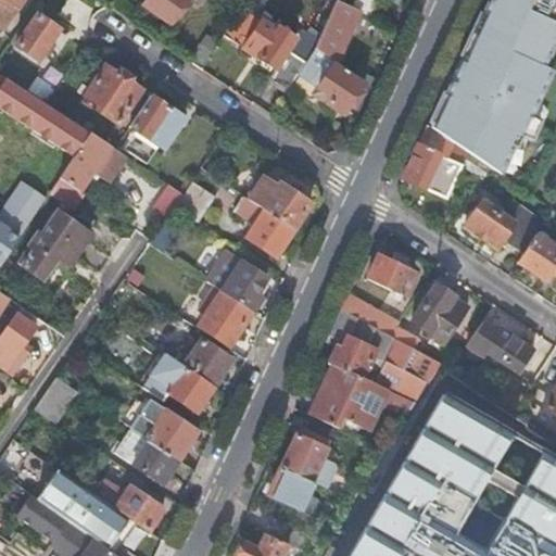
[(0,0),(0,26),(4,29),(23,0),(0,0)]
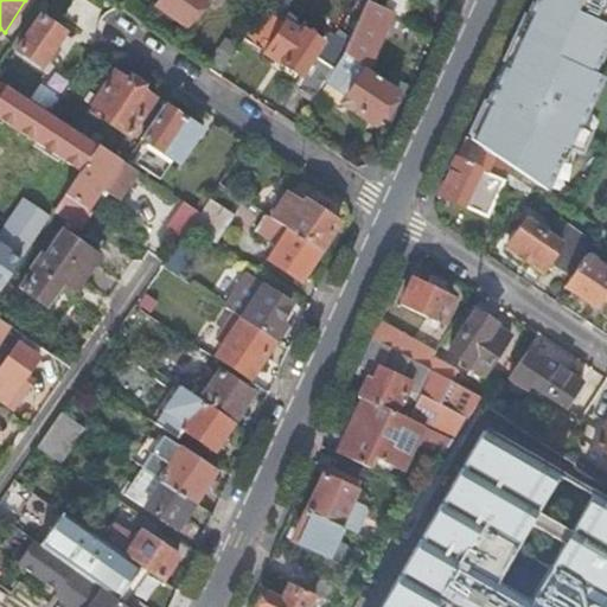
[(157,0),(154,4),(184,24),(199,0),(157,0)]
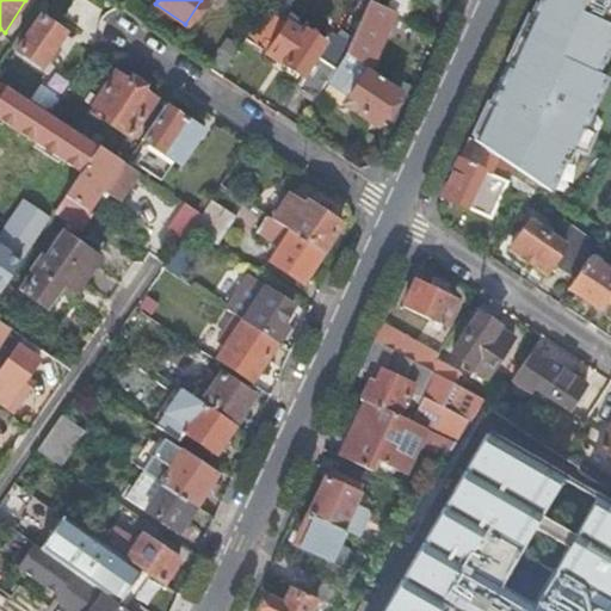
[(394,13),(386,8),(365,0),(358,0),(352,10),(362,13),(349,45),(345,54),(369,69),(394,13)]
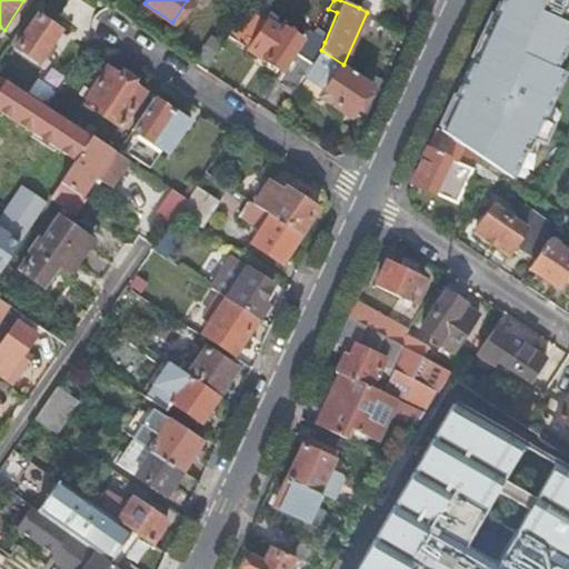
[(377,17),(385,0),(362,0),(359,8),(367,12),(377,17)]
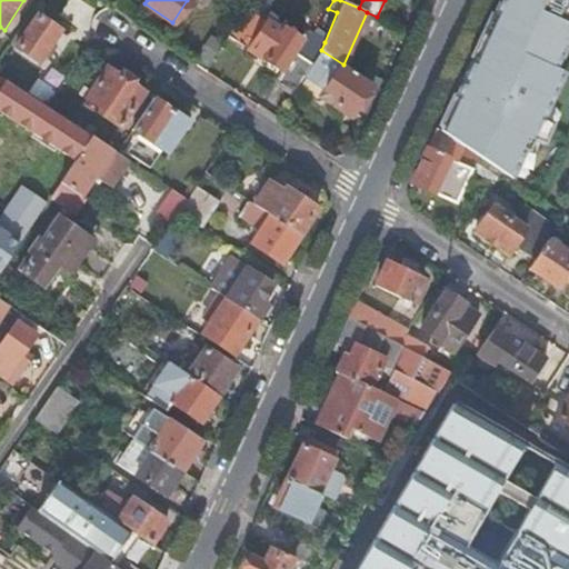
[(568,0),(501,0),(493,17),(493,18),(500,21),(482,61),(475,58),(456,99),(456,100),(463,103),(448,137),(501,172),(511,180),(525,150),(530,140),(532,141),(535,137),(542,120),(565,72),(556,69),(565,49),(566,49),(563,48),(567,39),(568,39),(568,0)]
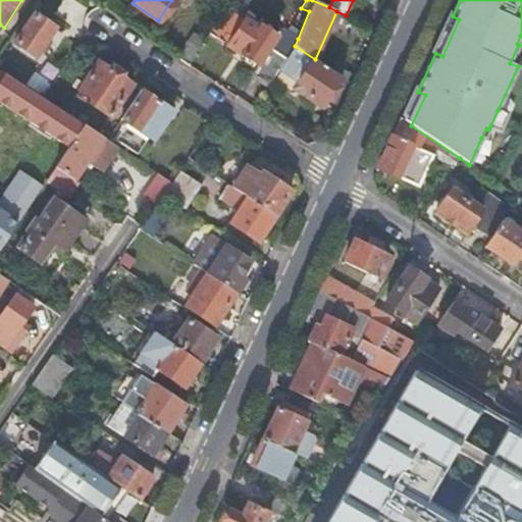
[(298,39),(285,32),(282,37),(258,20),(255,24),(227,6),(209,33),(259,65),(253,74),(254,77),(266,85),(269,85),(279,68),(295,46),(298,39)]
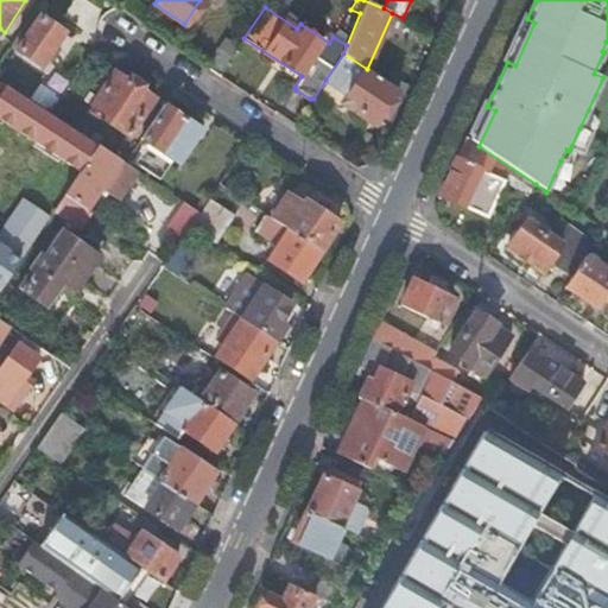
[(18,51),(40,67),(63,32),(40,17),(18,51)]
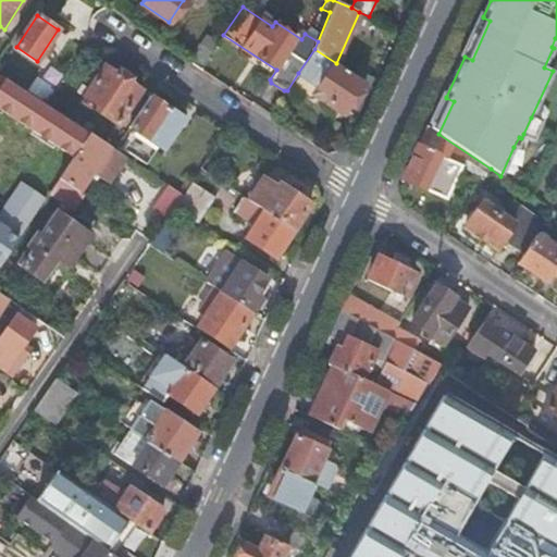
[(465,57),(472,60),(490,21),(483,17),(483,16),(481,15),(462,56),(465,57)]
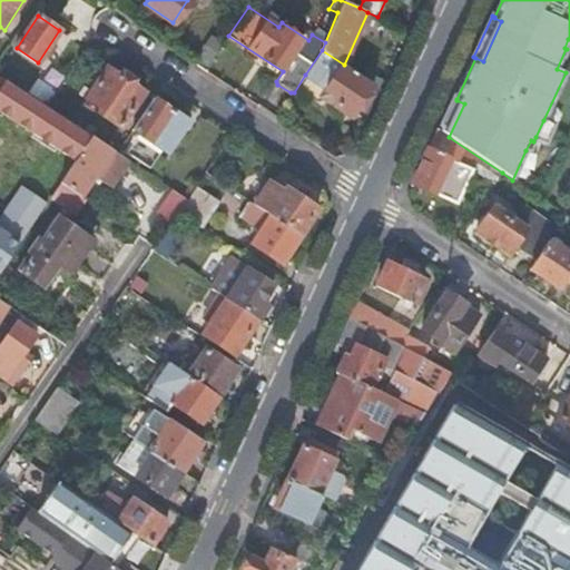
[(373,85),(344,65),(322,50),(305,75),(325,88),(340,98),(334,106),(343,111),(345,116),(359,114),(357,108),(373,85)]
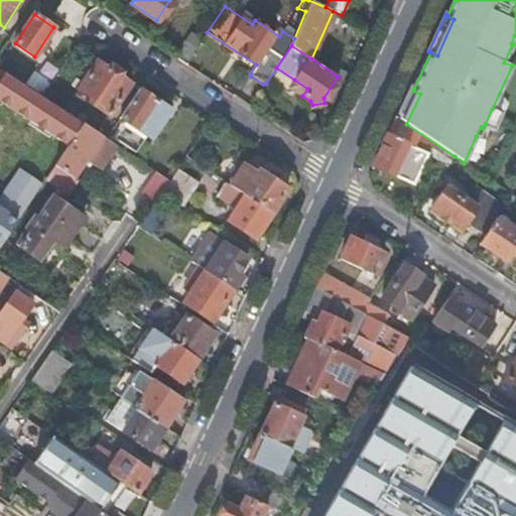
[(252,62),(243,56),(241,59),(250,66),(252,62)]
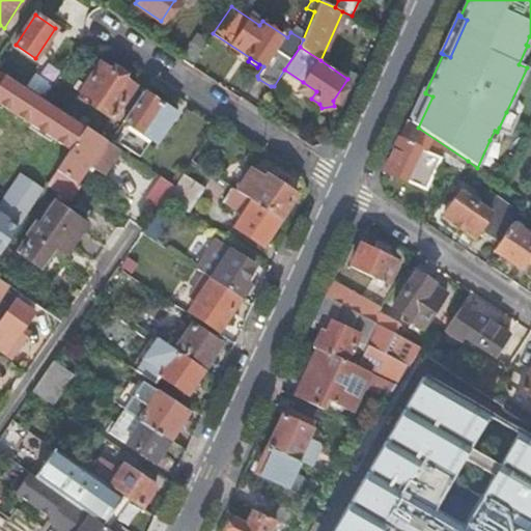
[(134,86),(101,64),(80,93),(94,103),(92,106),(112,119),(134,86)]
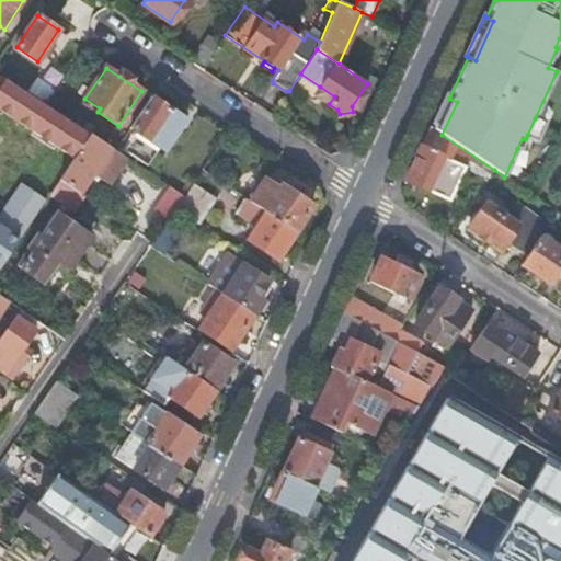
[(334,96),(320,87),(315,94),(329,104),(334,96)]
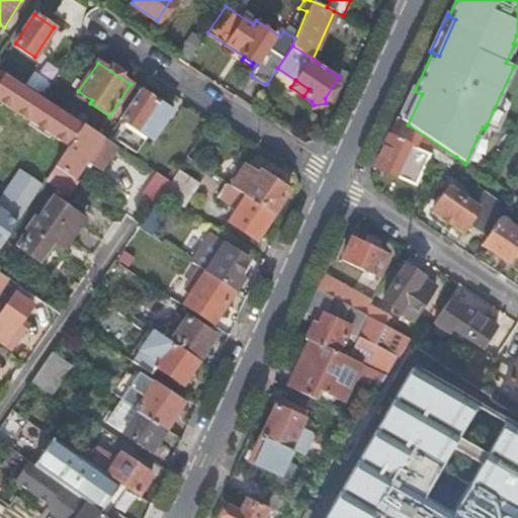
[(402,119),(408,124),(422,94),(415,91),(415,90),(413,89),(401,114),(404,115),(402,119)]
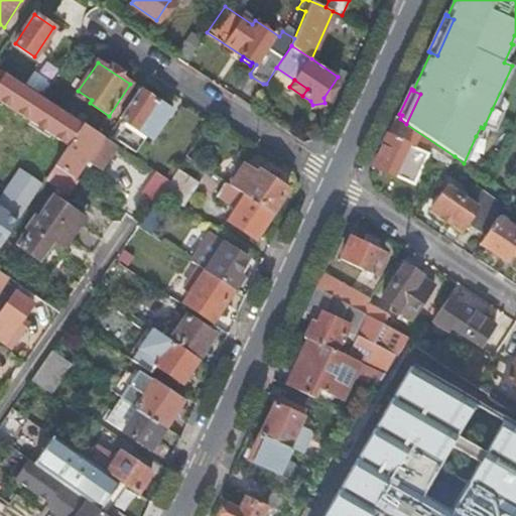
[(170,110),(139,90),(120,118),(151,138),(170,110)]
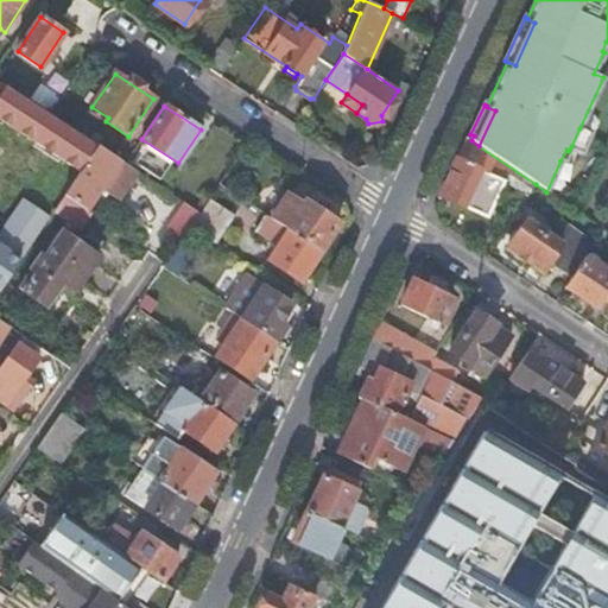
[(590,134),(580,128),(571,146),(582,152),(590,134)]
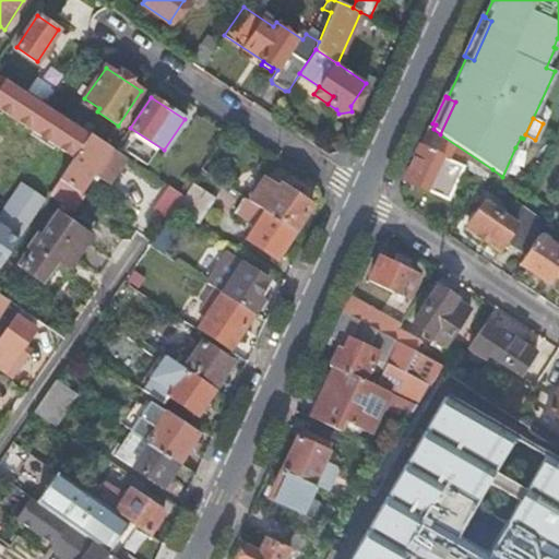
[(433,129),(428,127),(404,180),(449,200),(464,167),(485,181),(492,169),(440,134),(433,129)]
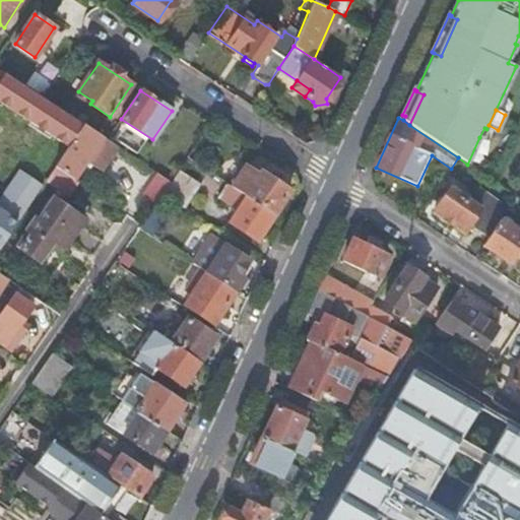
[(107,140),(83,125),(56,168),(74,181),(86,164),(101,173),(118,147),(107,140)]
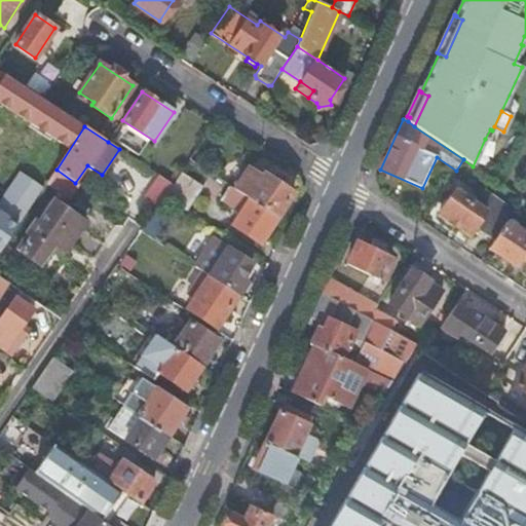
[(234,189),(277,218),(295,193),(264,173),(261,177),(248,168),(234,189)]
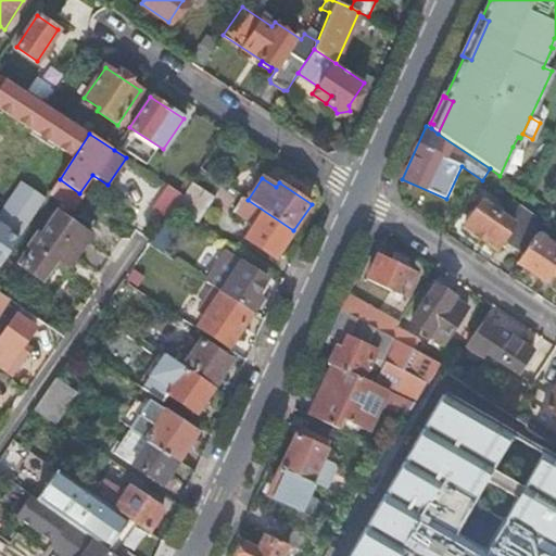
[(79,193),(60,179),(51,192),(73,206),(80,194),(79,193)]
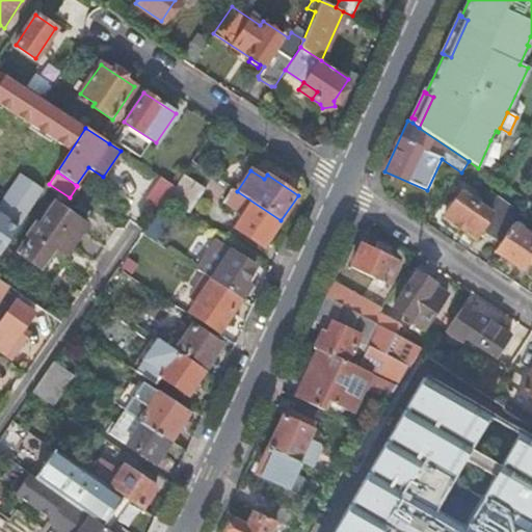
[(206,187),(184,173),(175,187),(166,198),(188,213),(206,187)]
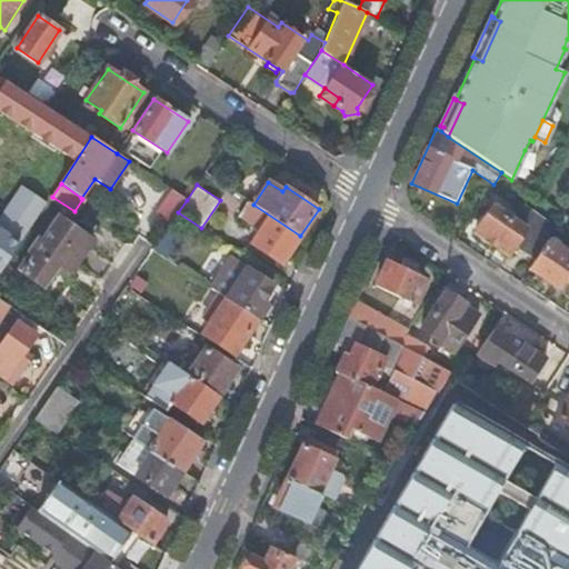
[(157,213),(170,223),(178,212),(187,200),(172,190),(157,213)]
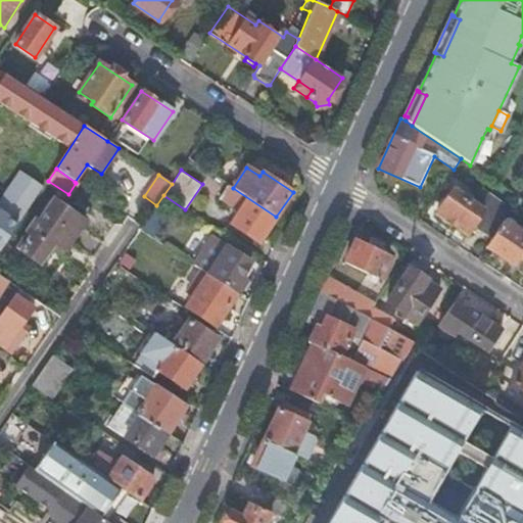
[(233,188),(228,184),(219,197),(234,207),(236,204),(242,207),(231,225),(258,243),(276,217),(233,188)]
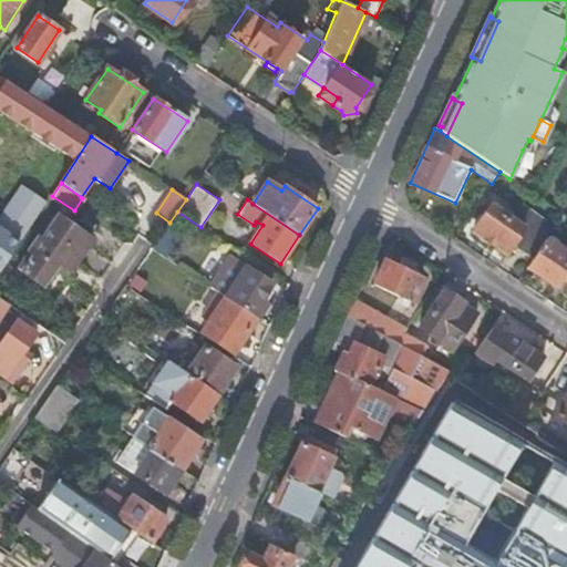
[(525,228),(511,219),(491,205),(474,230),(508,254),(513,246),(525,228)]
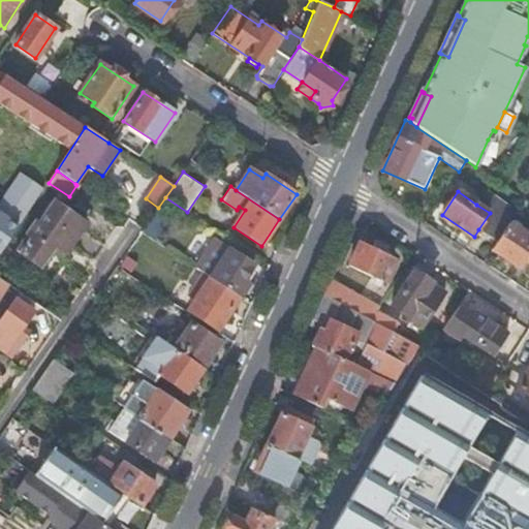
[(509,223),(517,213),(487,191),(476,205),(490,213),(478,229),(497,242),(509,223)]
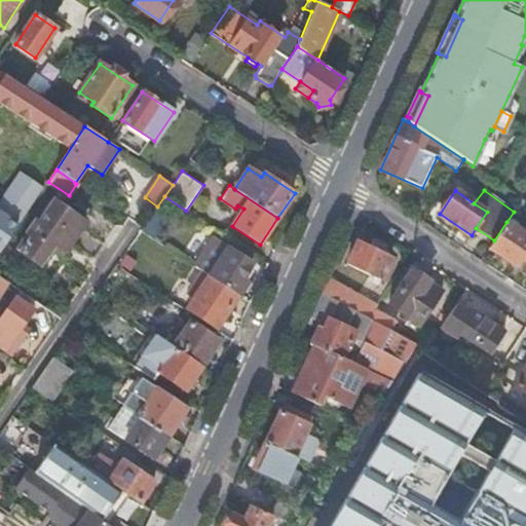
[(35,221),(16,250),(44,269),(60,249),(65,252),(85,222),(52,200),(38,223),(35,221)]
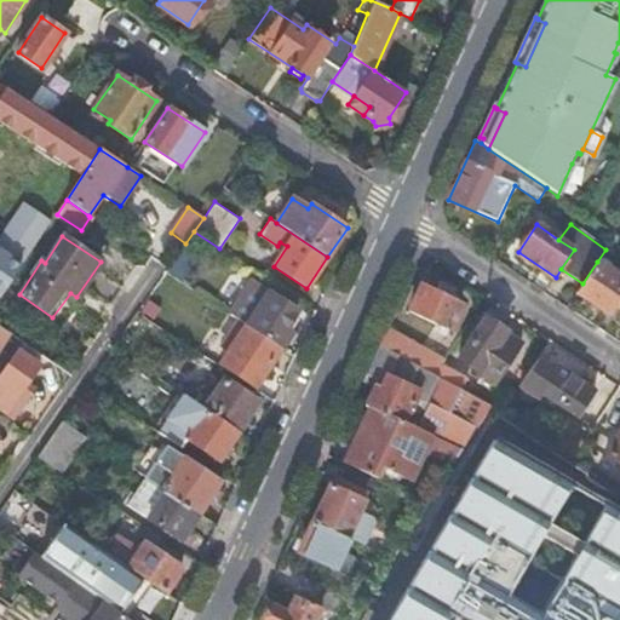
[(619,299),(619,276),(597,262),(583,283),(577,292),(610,315),(619,299)]
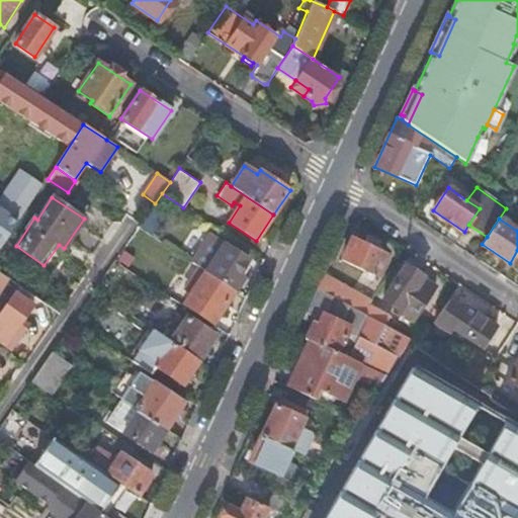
[(386,254),(376,249),(366,244),(353,238),(342,260),(375,276),(376,275),(384,257),(386,254)]
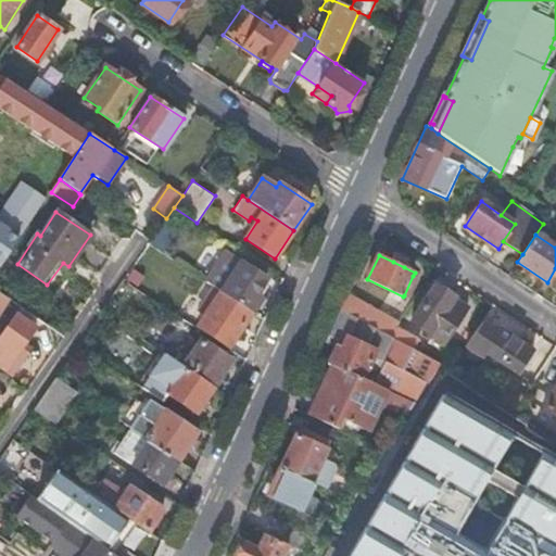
[(393,262),(404,267),(407,261),(396,255),(393,262)]
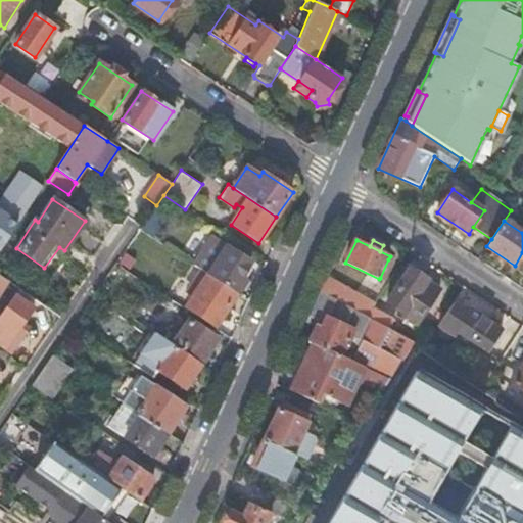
[(208,275),(237,293),(246,279),(241,276),(250,263),(227,246),(208,275)]
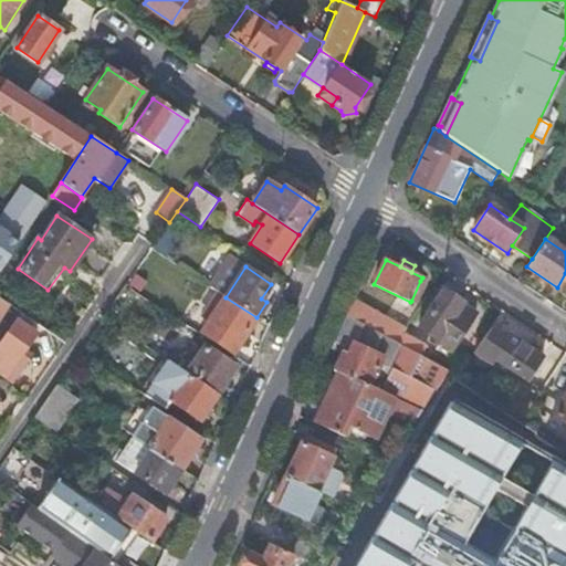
[(427,284),(420,281),(411,301),(417,303),(427,284)]
